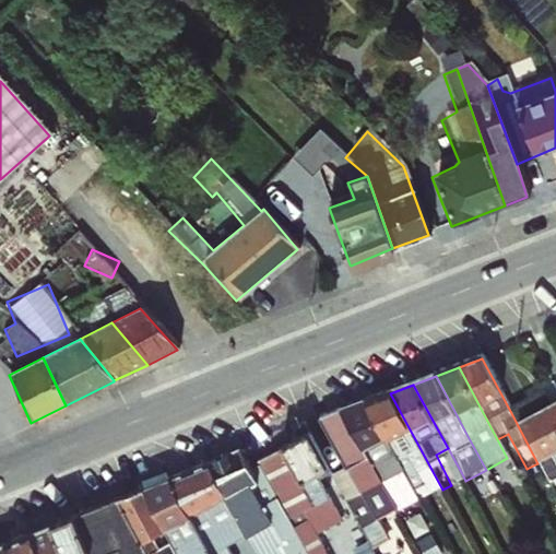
[(442,490),(390,393),(380,398),(366,403),(404,473),(416,466),(433,496),(442,490)]
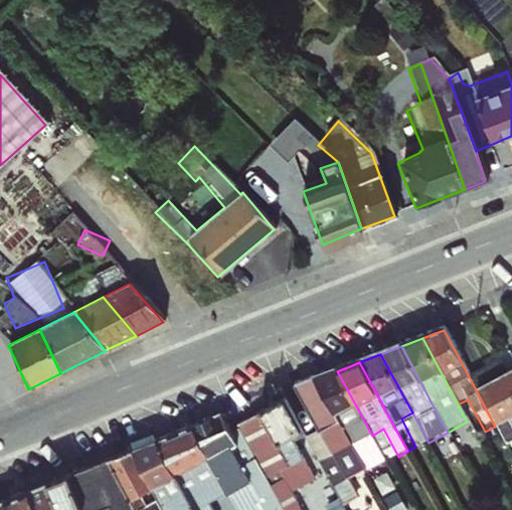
[(499,363),(470,378),(495,427),(506,448),(511,444),(511,373),(506,377),(499,363)]
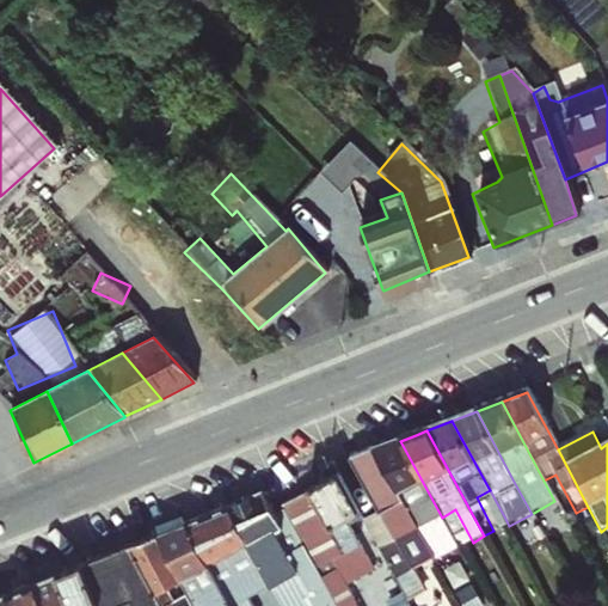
[(400,441),(375,451),(435,559),(446,555),(429,524),(442,518),(400,441)]
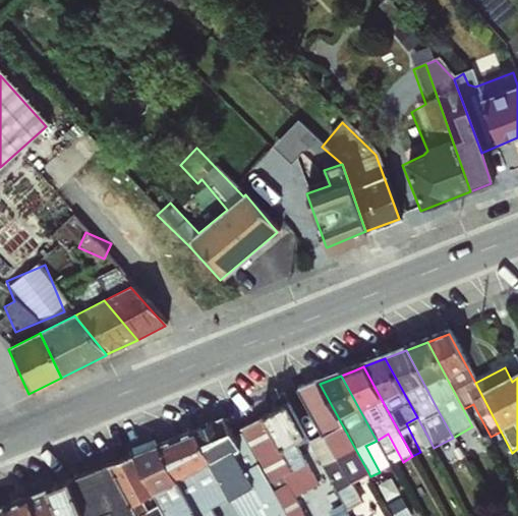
[(320,384),(298,392),(326,441),(334,457),(345,452),(360,481),(370,476),(320,384)]
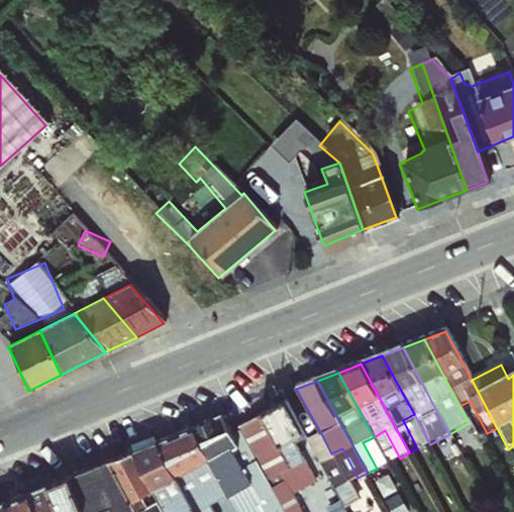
[(305,440),(285,405),(238,429),(239,431),(283,511),(296,511),(290,500),(317,483),(295,446),(305,440)]
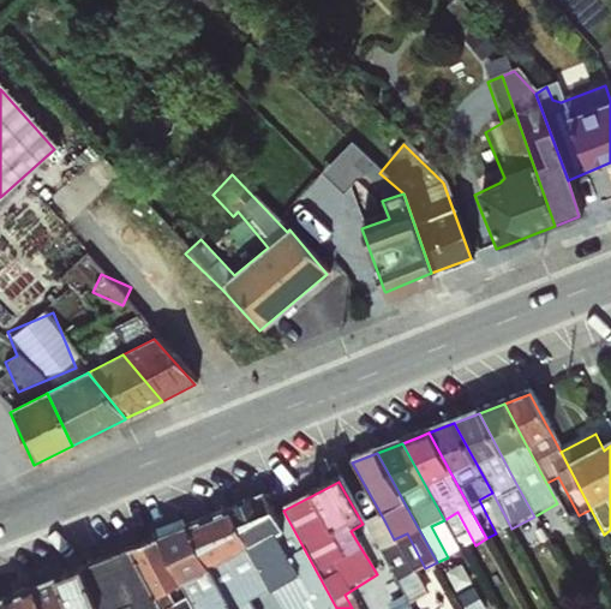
[(265,502),(257,500),(245,505),(228,512),(277,608),(286,608),(305,596),(311,608),(336,608),(285,513),(275,518),(265,502)]
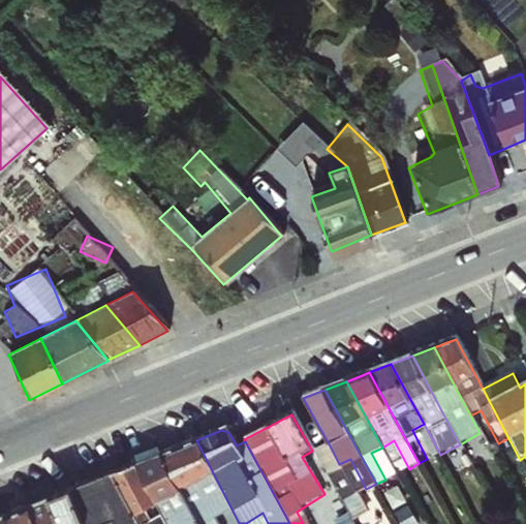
[(239,523),(196,440),(160,455),(195,523),(210,523),(219,519),(221,523),(239,523)]
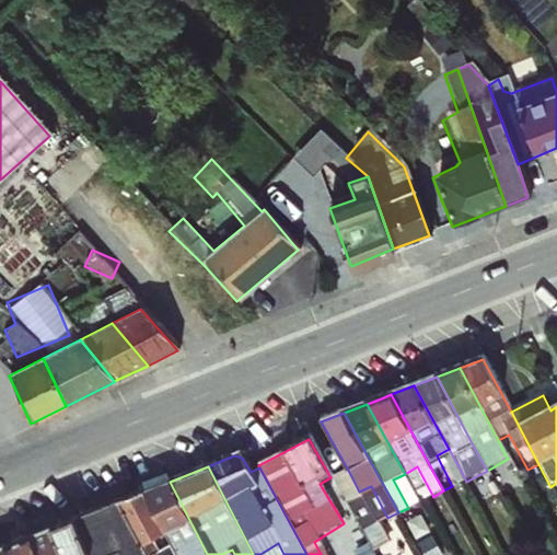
[(359,492),(350,474),(334,483),(348,506),(362,498),(359,492)]
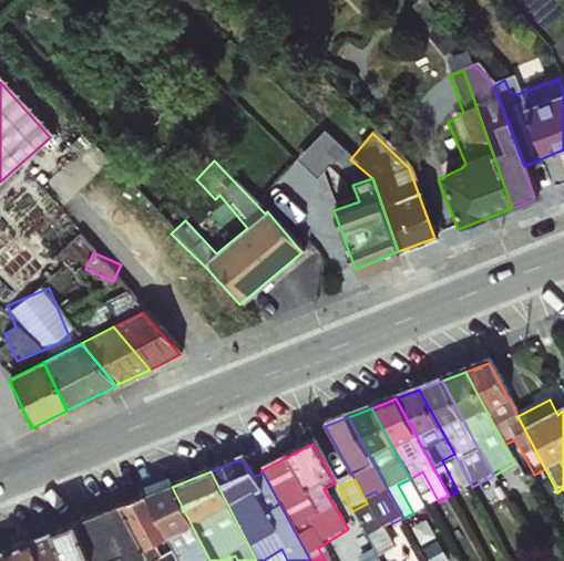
[(426,507),(414,486),(407,490),(418,511),(426,507)]
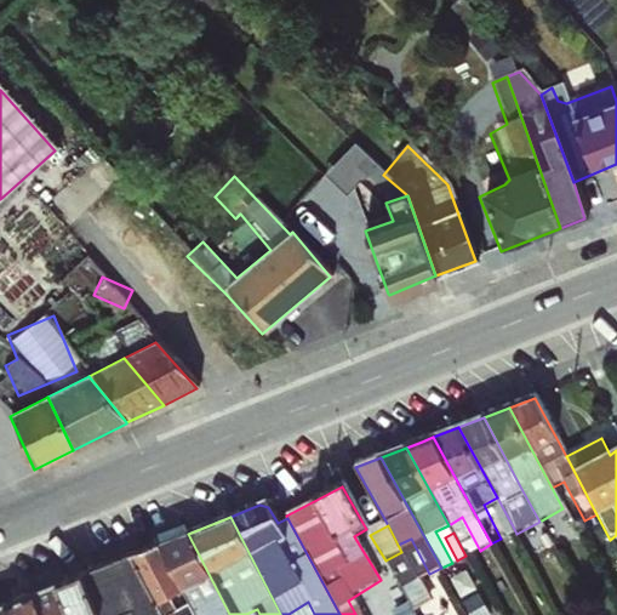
[(229,614),(188,534),(158,546),(190,609),(203,603),(209,614),(229,614)]
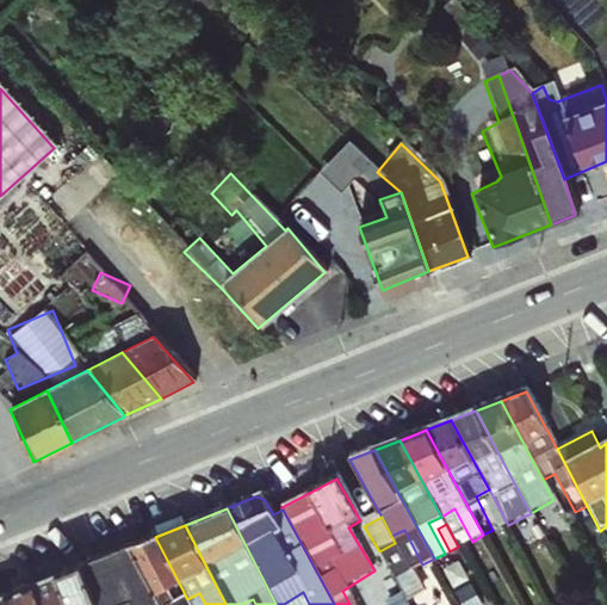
[(190,604),(187,599),(155,537),(147,539),(127,548),(156,604),(190,604)]
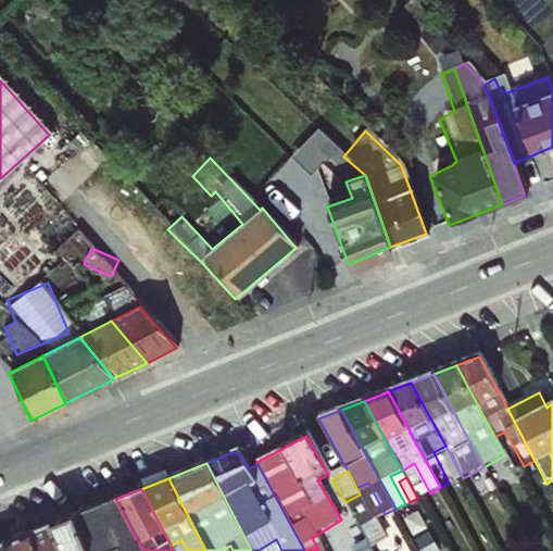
[(360,495),(346,502),(361,528),(374,521),(360,495)]
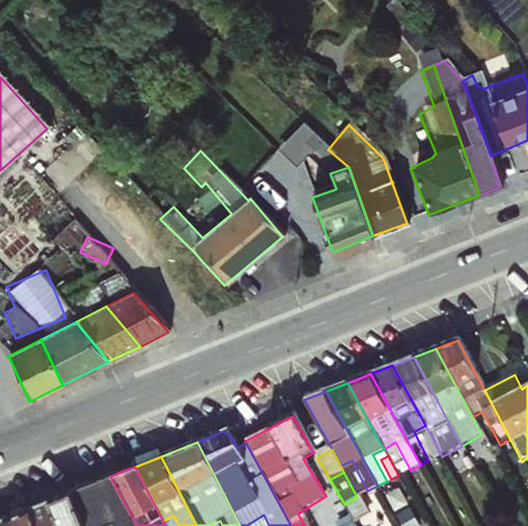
[(136,525),(110,476),(70,493),(82,525),(108,525),(136,525)]
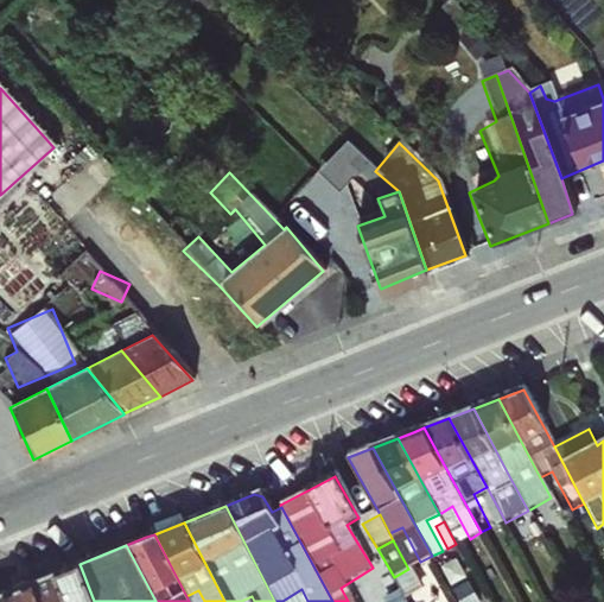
[(94,601),(80,564),(55,575),(65,601),(94,601)]
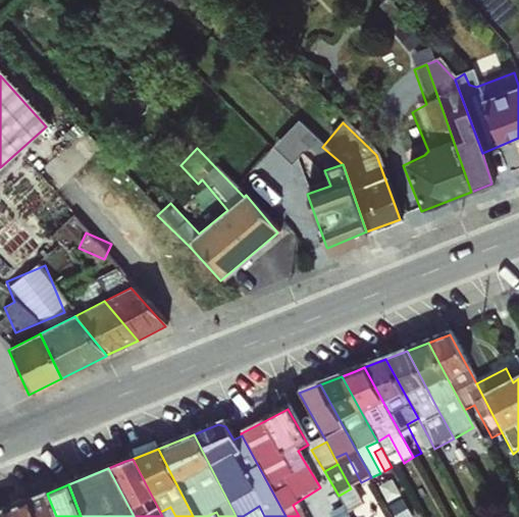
[(56,516),(47,494),(27,501),(33,516),(56,516)]
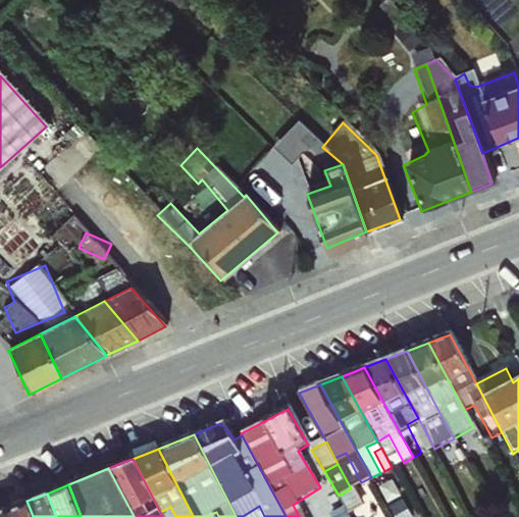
[(33,516),(27,501),(3,511),(5,516),(33,516)]
